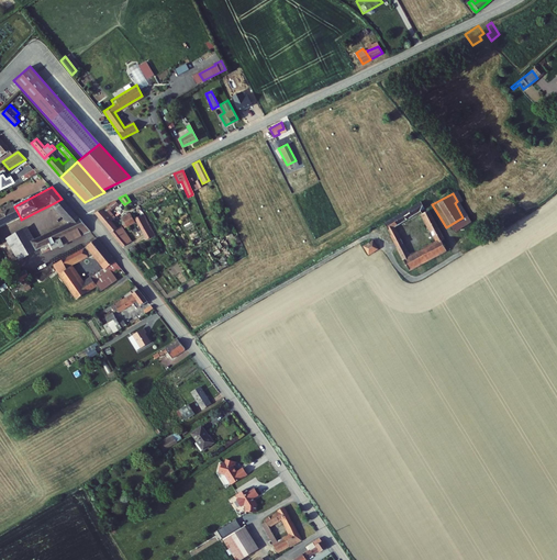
[(79,216),(62,199),(54,203),(71,223),(64,226),(63,225),(60,225),(59,223),(49,227),(52,233),(32,243),(23,230),(9,239),(22,260),(47,245),(51,252),(91,231),(79,216)]
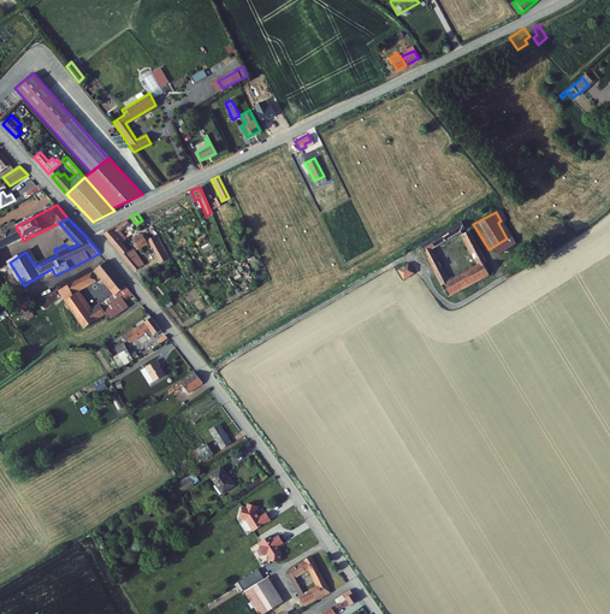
[(102,232),(120,255),(123,253),(126,251),(120,242),(125,240),(119,232),(128,224),(124,220),(117,224),(118,225),(102,232)]
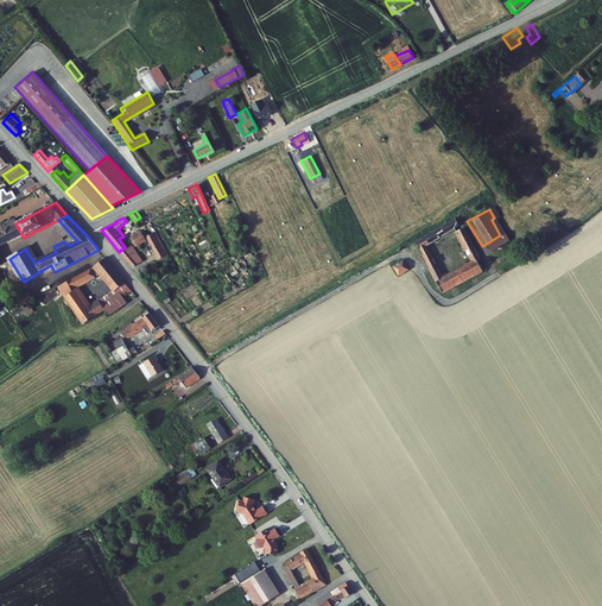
[(432,289),(435,294),(438,292),(441,294),(441,291),(450,285),(452,286),(452,285),(455,284),(455,285),(456,283),(458,282),(460,283),(460,281),(470,276),(471,277),(471,275),(477,272),(457,228),(460,228),(452,218),(401,248),(409,262),(410,260),(413,266),(419,263),(419,264),(426,260),(419,247),(448,229),(450,232),(460,253),(455,254),(460,264),(461,263),(462,266),(454,270),(452,269),(452,271),(450,272),(448,271),(448,273),(447,275),(444,273),(445,275),(438,278),(430,264),(429,265),(422,269),(432,288),(431,289),(432,289)]
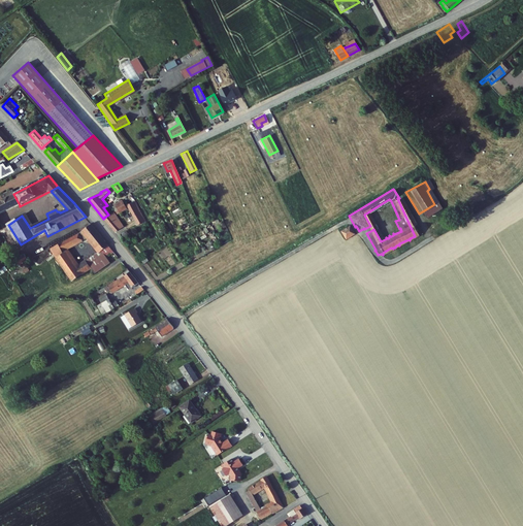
[(1,201),(0,202),(0,215),(20,205),(13,194),(11,191),(0,196),(0,199),(1,201)]
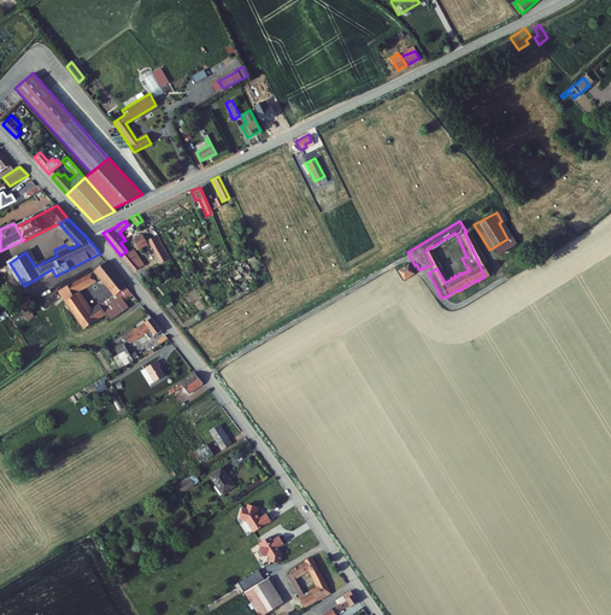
[(135,238),(139,245),(146,240),(142,234),(135,238)]
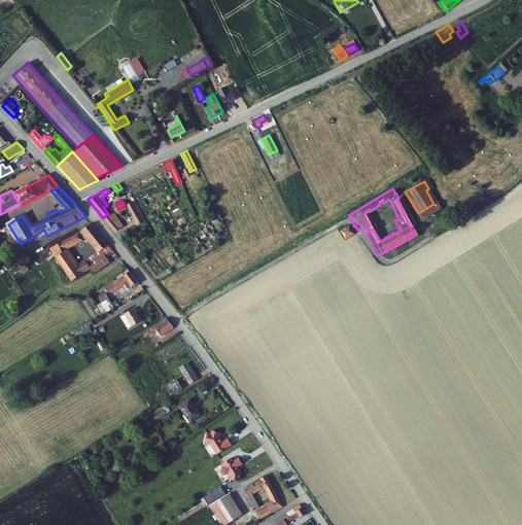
[(113,212),(114,215),(127,207),(136,225),(143,219),(133,201),(125,205),(118,209),(115,210),(113,212)]
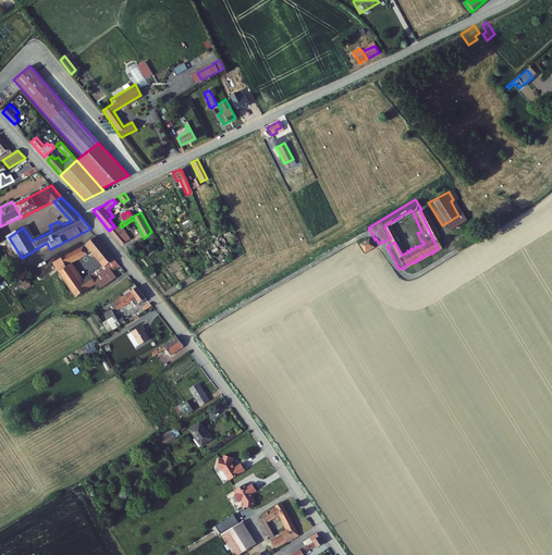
[(463,222),(458,216),(442,225),(445,232),(452,227),(463,222)]
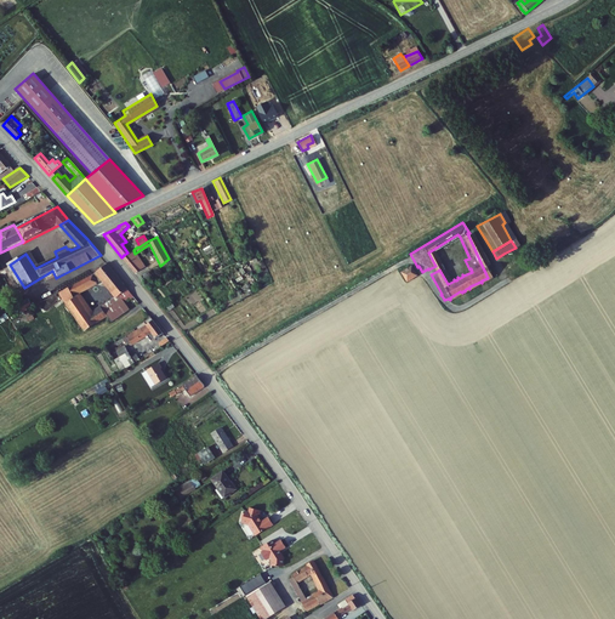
[(121,257),(134,273),(143,267),(135,254),(134,250),(127,253),(124,255),(121,257)]
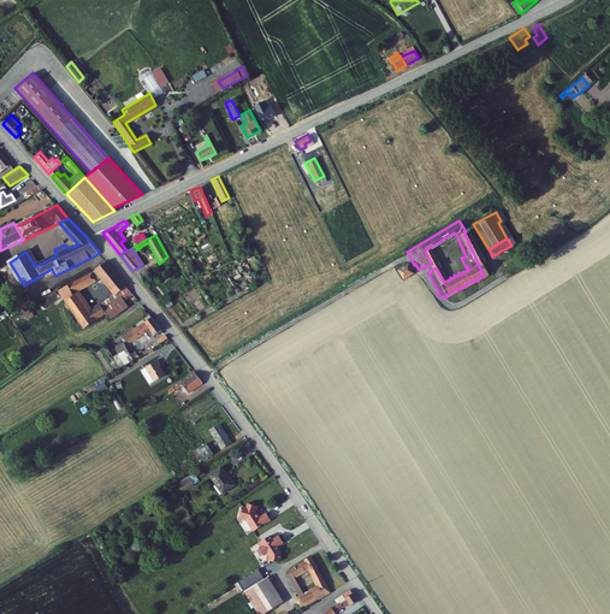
[(491,258),(501,273),(509,269),(499,252),(492,257),(491,258)]
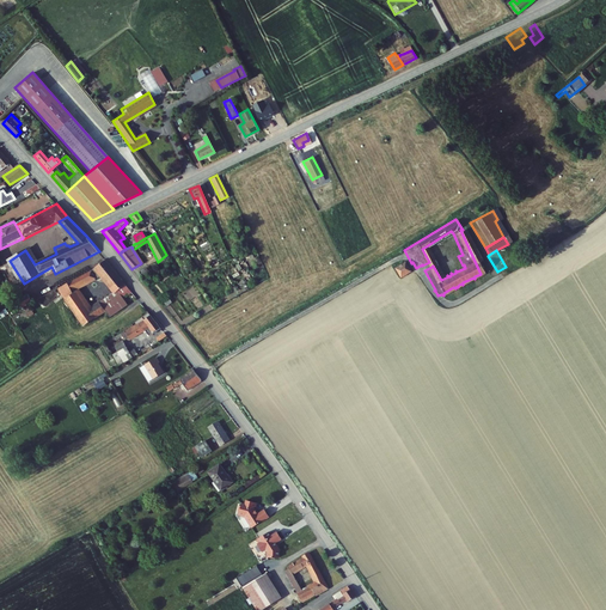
[(56,287),(84,325),(123,299),(122,297),(130,291),(104,258),(96,266),(56,287)]
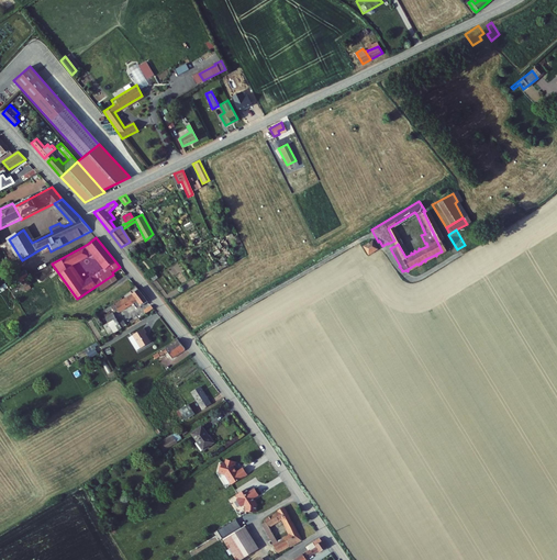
[(357,248),(363,257),(371,252),(367,243),(357,248)]
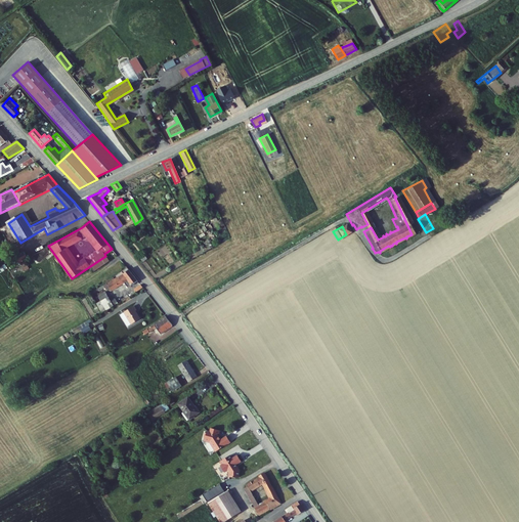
[(10,251),(15,262),(25,258),(19,249),(17,250),(16,248),(10,251)]
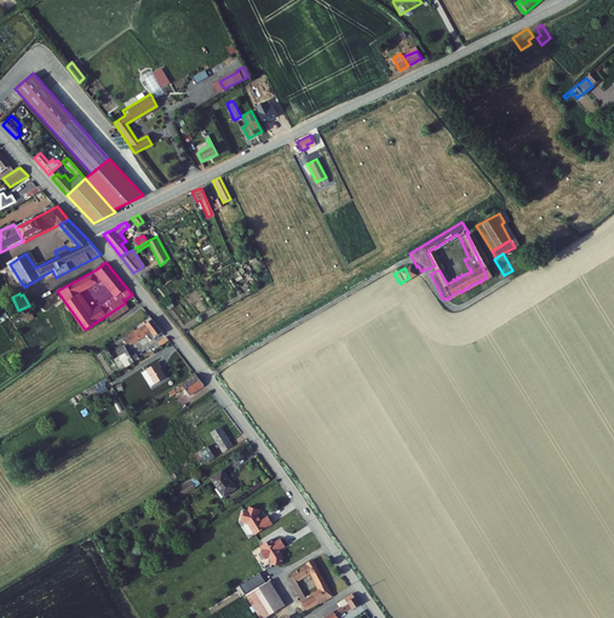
[(120,341),(126,349),(148,337),(151,342),(159,335),(148,322),(120,341)]
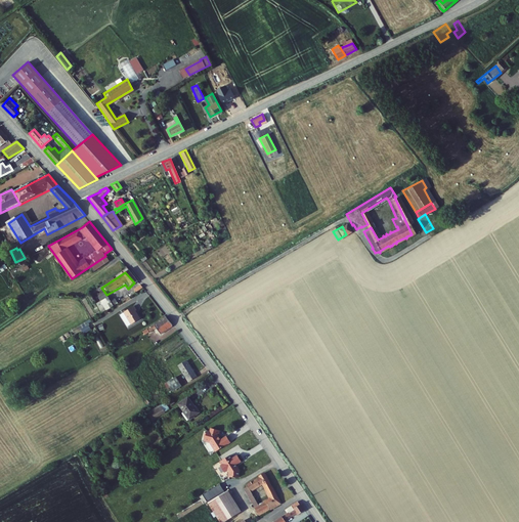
[(94,300),(101,312),(112,306),(110,303),(107,304),(105,301),(107,300),(106,298),(103,299),(101,296),(94,300)]
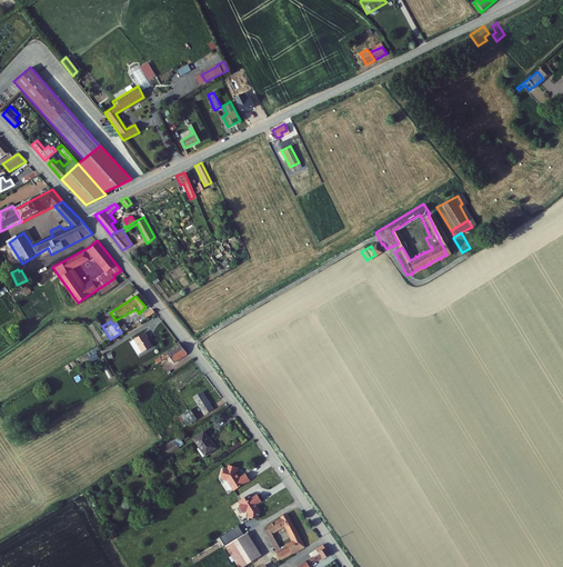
[(149,338),(146,334),(136,340),(139,346),(136,348),(140,355),(153,346),(148,338),(149,338)]
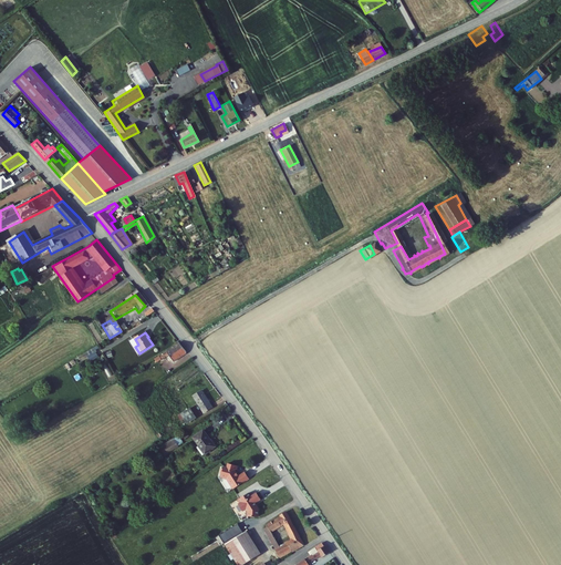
[(162,358),(167,366),(183,356),(175,345),(169,350),(147,362),(149,366),(162,358)]
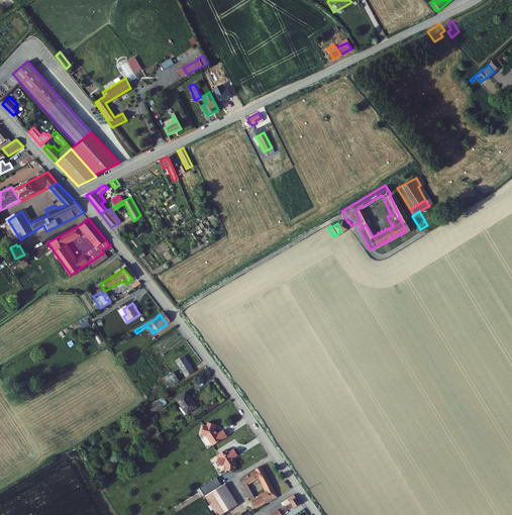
[(77,331),(87,327),(83,318),(74,322),(77,331)]
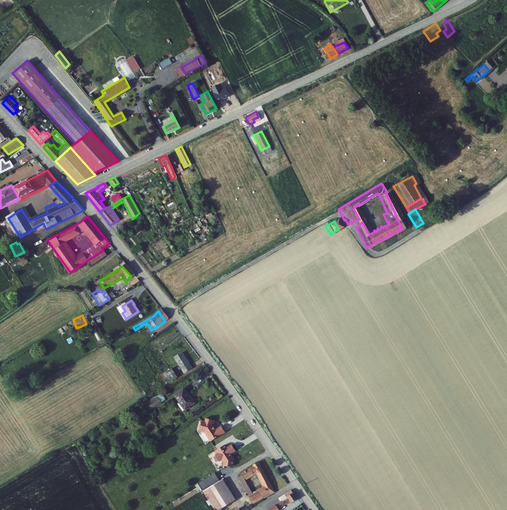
[(175,357),(184,371),(192,366),(182,351),(175,357)]
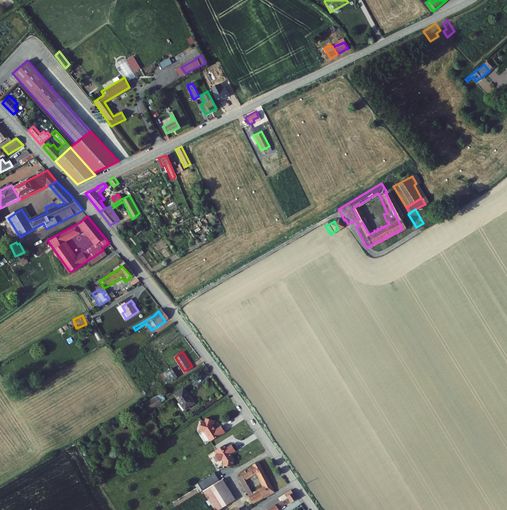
[(158,375),(164,385),(173,380),(167,370),(158,375)]
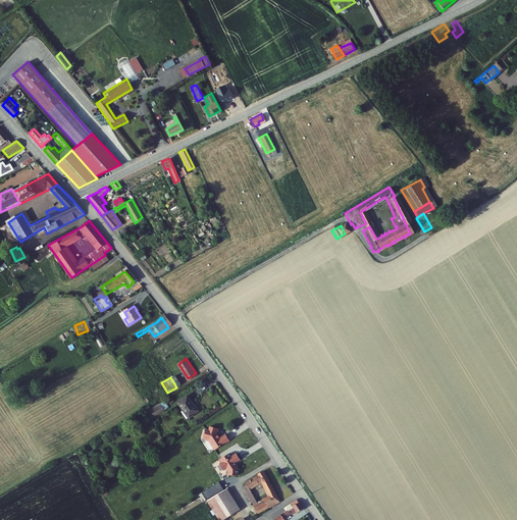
[(176,402),(188,417),(197,410),(187,396),(176,402)]
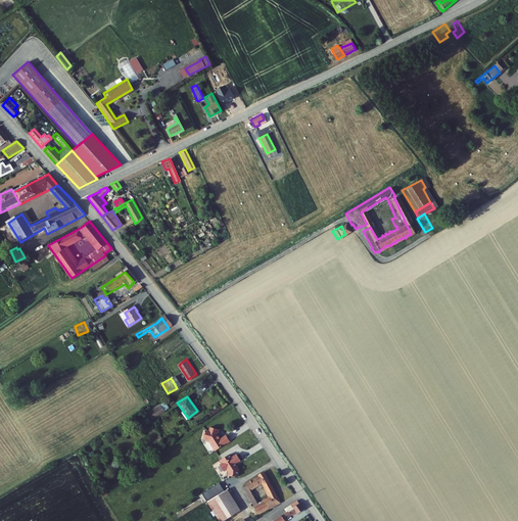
[(149,419),(165,413),(161,405),(145,411),(149,419)]
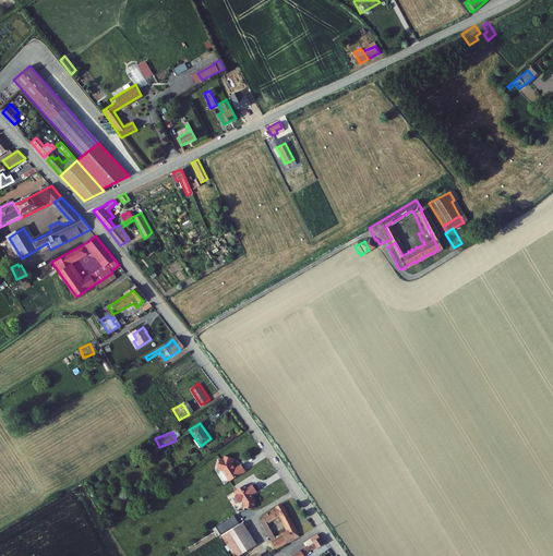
[(230,482),(245,472),(242,466),(236,469),(233,466),(232,466),(231,463),(231,462),(233,462),(235,459),(225,457),(224,460),(220,460),(218,470),(224,471),(230,482)]
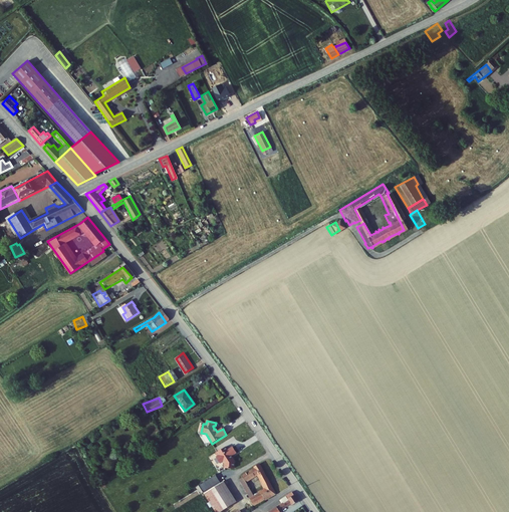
[(226,448),(216,453),(219,457),(217,458),(220,463),(224,461),(226,464),(226,469),(234,469),(235,461),(231,456),(237,453),(233,447),(228,451),(226,448)]
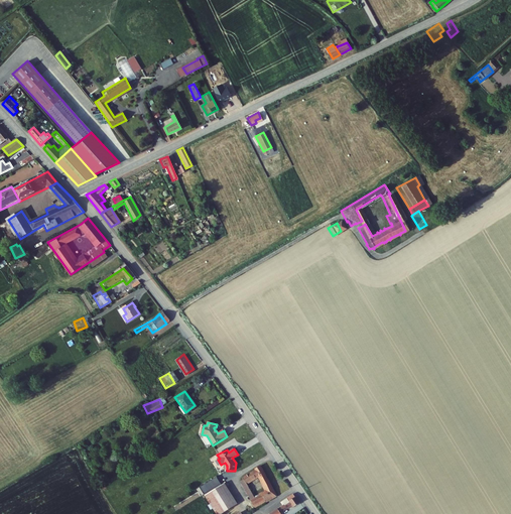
[(250,506),(259,501),(260,502),(272,495),(255,469),(251,471),(251,472),(238,480),(239,482),(236,484),(250,506)]
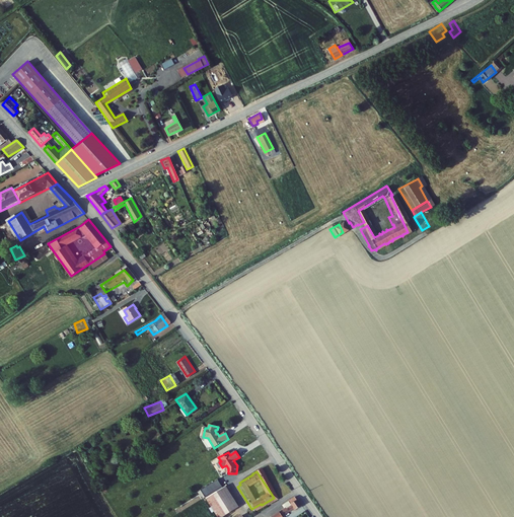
[(217,490),(212,482),(196,492),(201,500),(217,490)]
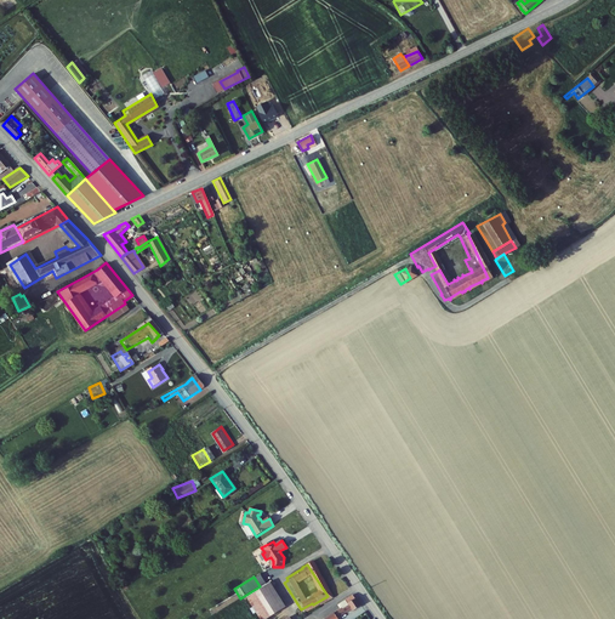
[(244,597),(257,618),(266,618),(279,612),(263,586),(244,597)]
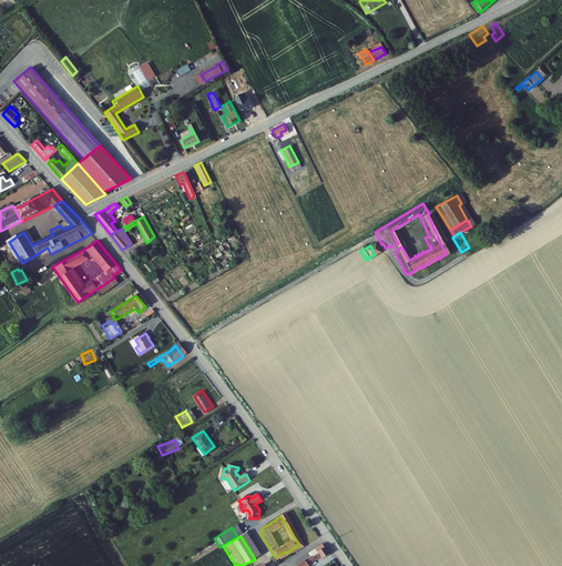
[(305,565),(318,557),(318,559),(329,553),(325,546),(324,546),(322,543),(310,551),(313,553),(292,565),(305,565)]
